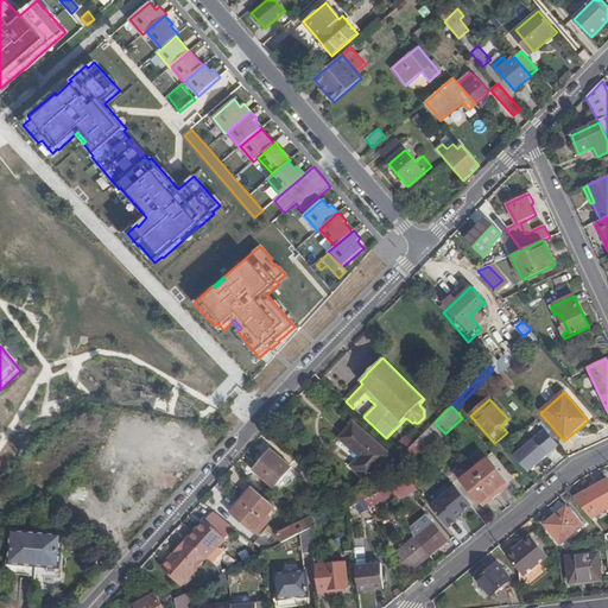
[(428,451),(445,434),(435,423),(425,432),(418,439),(425,449),(428,451)]
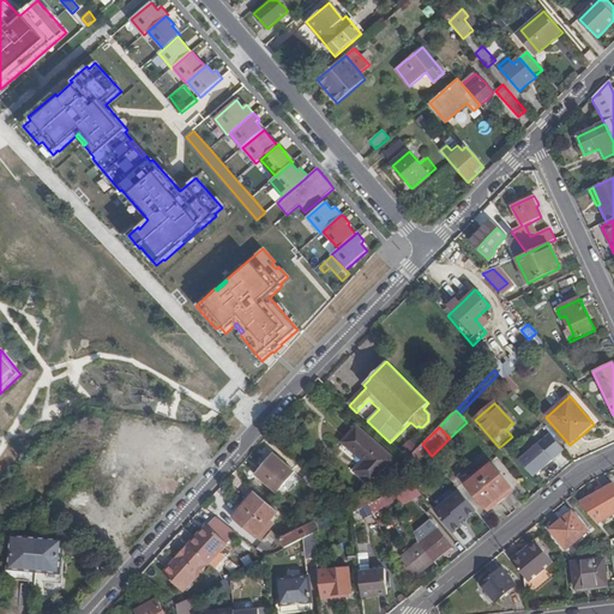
[(395,461),(356,428),(349,437),(343,443),(363,462),(356,471),(373,486),(395,461)]
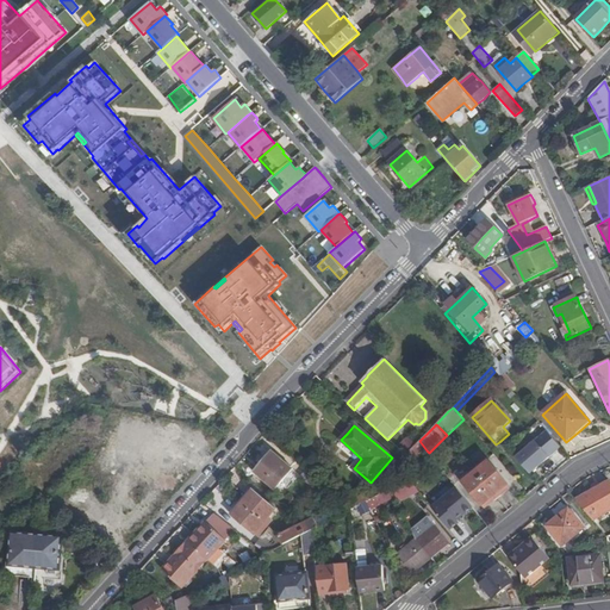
[(547,433),(516,459),(530,475),(536,470),(552,456),(561,448),(547,433)]
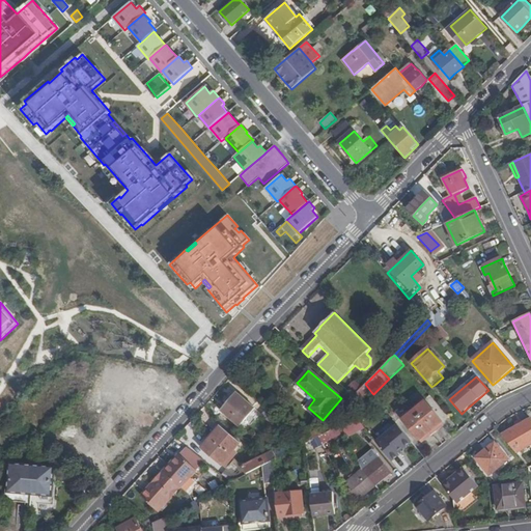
[(353,396),(360,403),(371,392),(365,384),(353,396)]
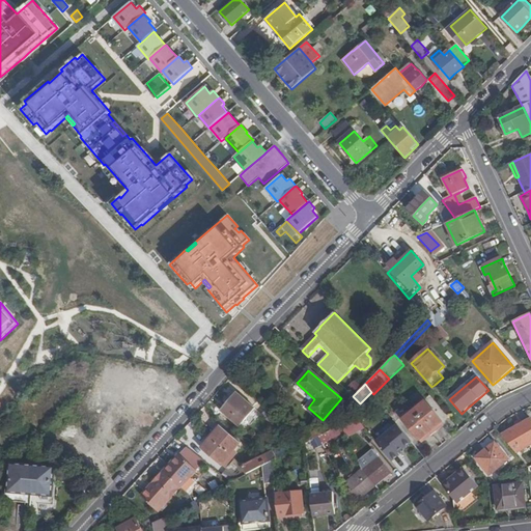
[(253,409),(236,394),(229,402),(222,412),(239,426),(253,409)]
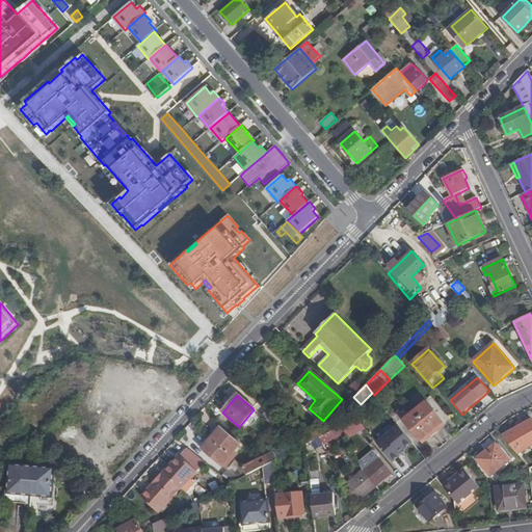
[(426,401),(415,409),(432,431),(439,426),(443,423),(426,401)]
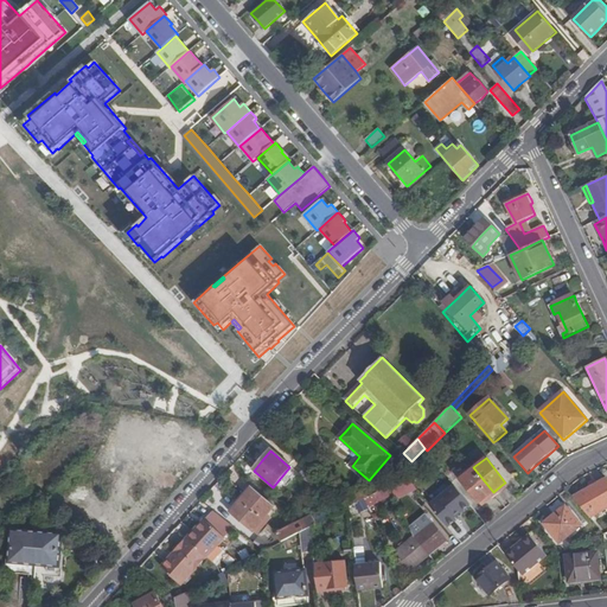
[(321,494),(326,487),(307,470),(304,467),(298,474),(321,494)]
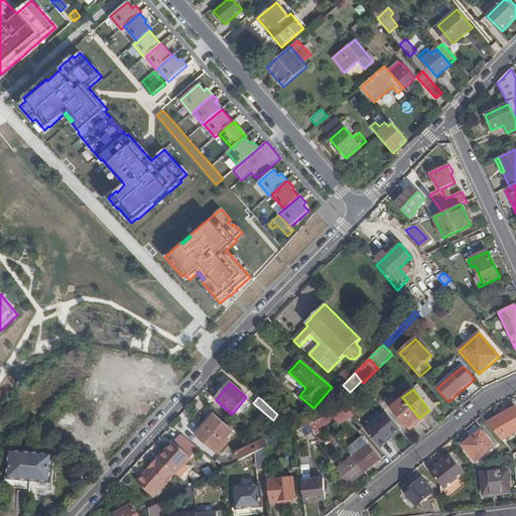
[(413,423),(419,418),(402,397),(391,406),(407,427),(413,423)]
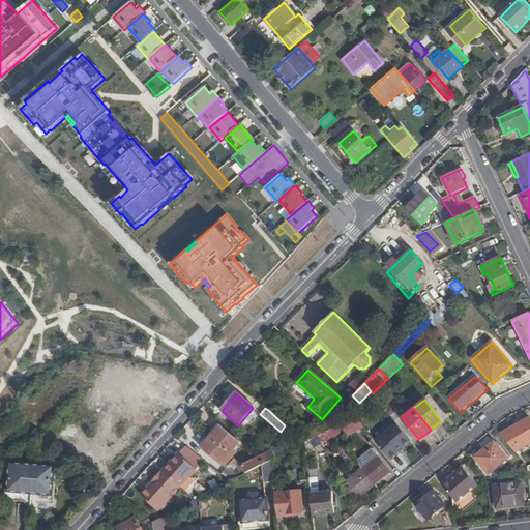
[(346,439),(365,429),(356,416),(339,425),(345,437),(346,439)]
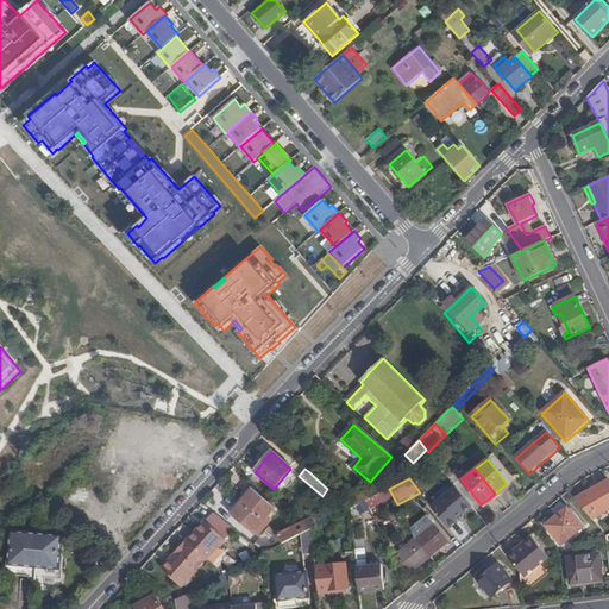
[(596,490),(585,496),(597,518),(608,510),(608,483),(596,490)]
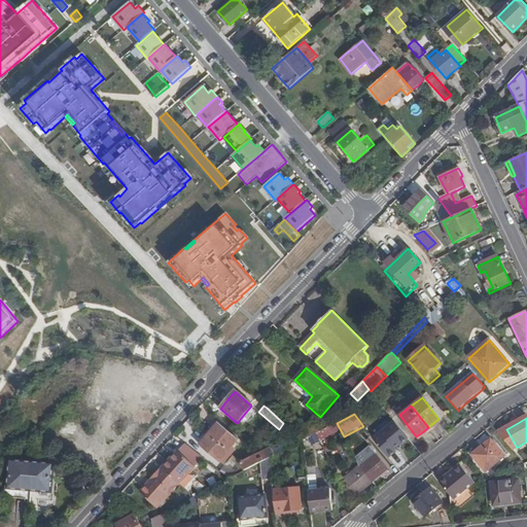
[(395,421),(374,438),(389,458),(395,453),(397,451),(395,449),(409,438),(395,421)]
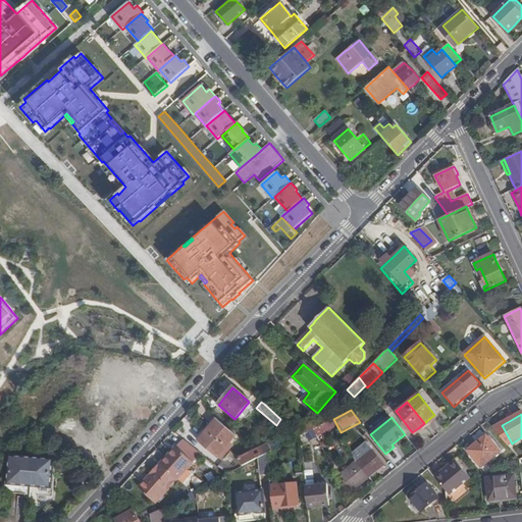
[(340,430),(333,419),(317,428),(315,429),(318,435),(320,440),(340,430)]
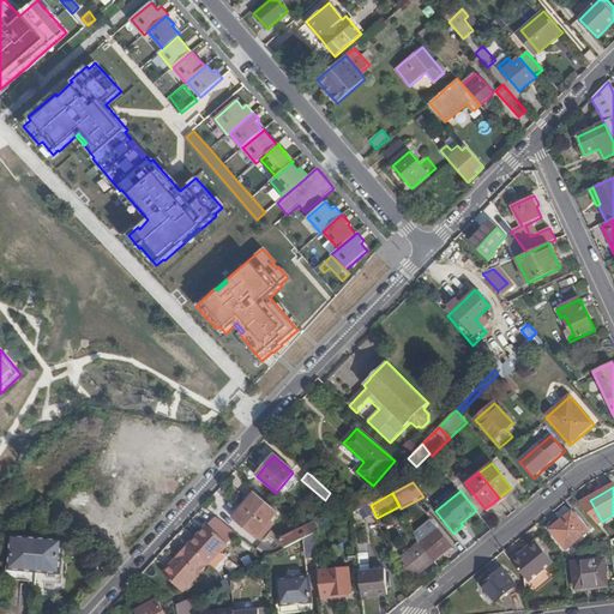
[(278,515),(256,495),(245,507),(232,522),(256,542),(278,515)]
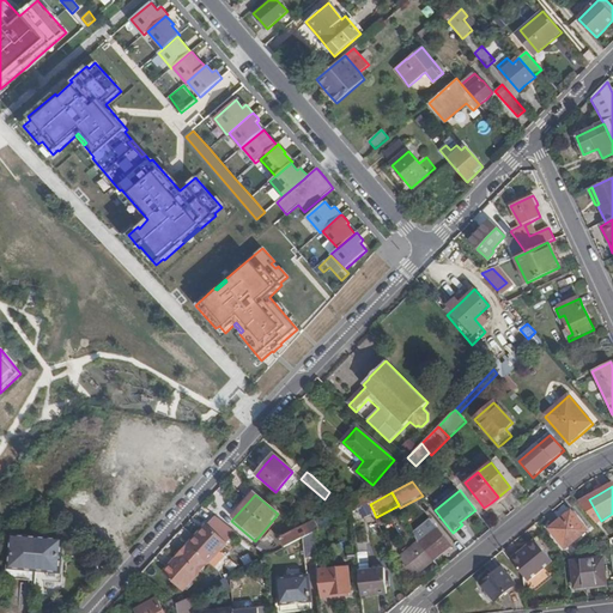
[(365,497),(349,509),(353,513),(364,508),(370,504),(372,503),(365,497)]
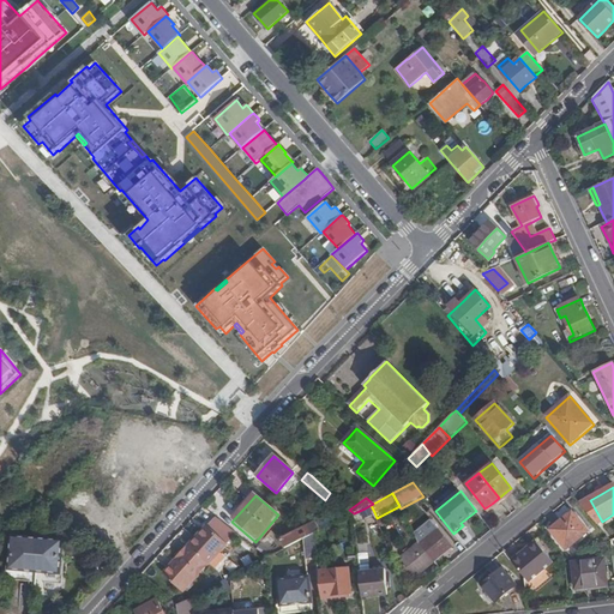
[(590,500),(582,506),(597,525),(602,522),(590,500)]
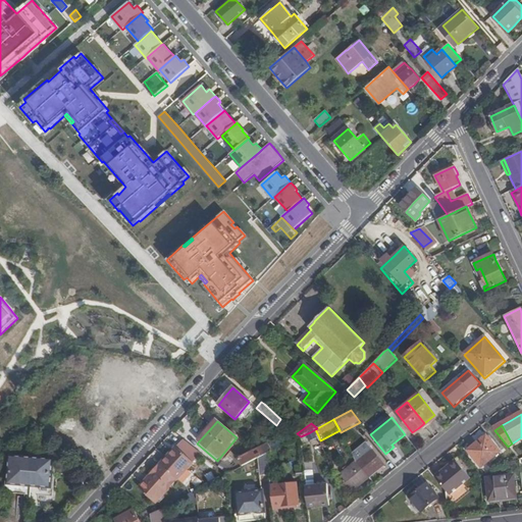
[(481,468),(500,452),(486,435),(477,442),(467,451),(481,468)]
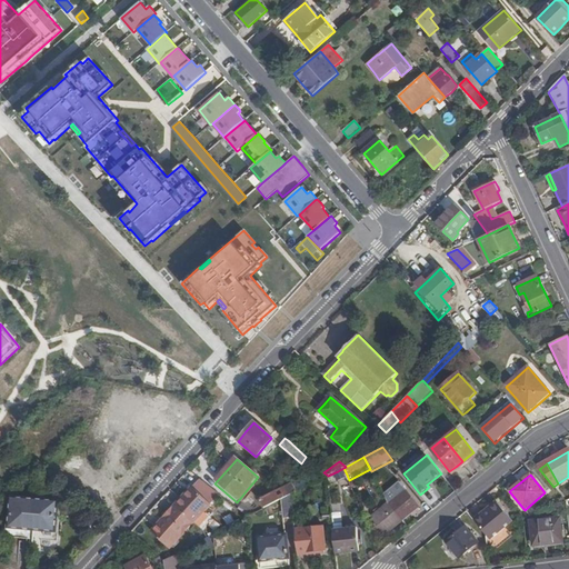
[(169,548),(218,495),(198,478),(182,496),(173,506),(172,505),(160,518),(162,520),(158,523),(150,532),(169,548)]
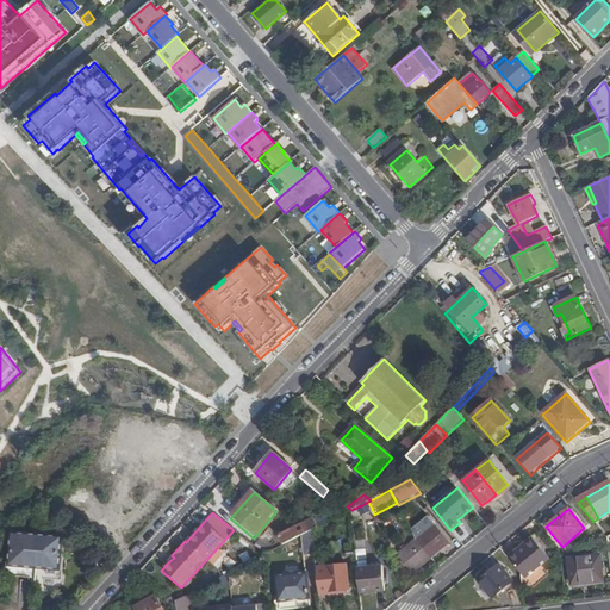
[(315,520),(309,522),(313,530),(316,529),(318,528),(315,520)]
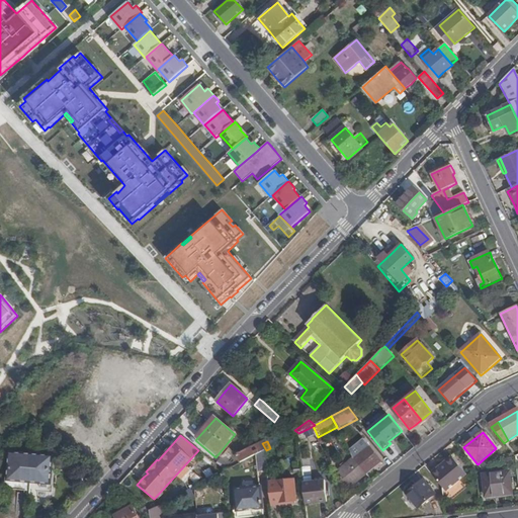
[(382,462),(363,441),(351,451),(354,458),(339,470),(344,477),(347,481),(352,488),(356,484),(378,465),(382,462)]
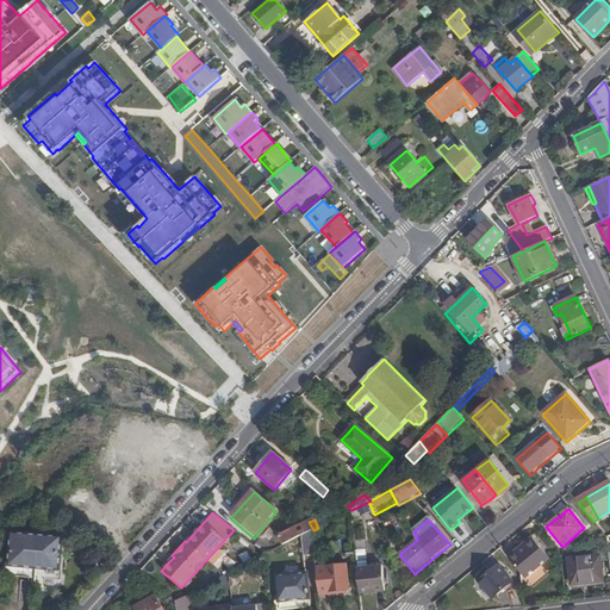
[(282,541),(261,552),(265,555),(304,535),(313,530),(309,522),(302,526),(280,536),(282,541)]
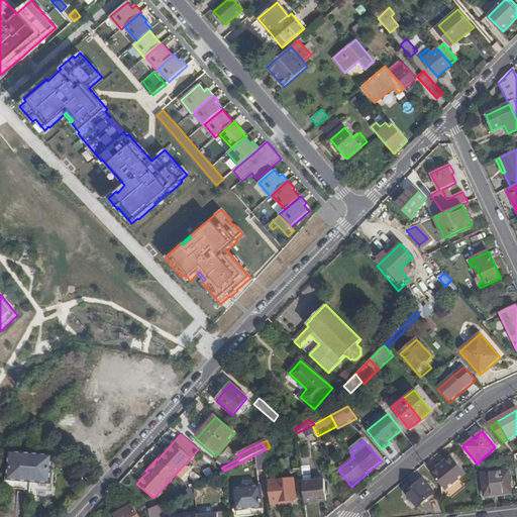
[(260,471),(269,470),(268,448),(266,449),(257,453),(260,471)]
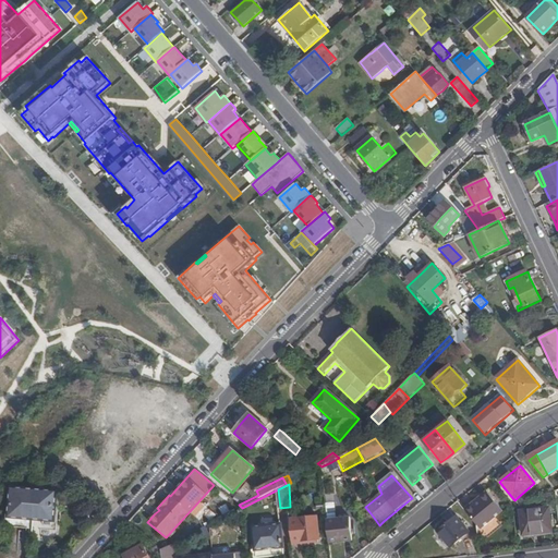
[(20,529),(33,530),(36,492),(12,488),(10,528),(20,529)]
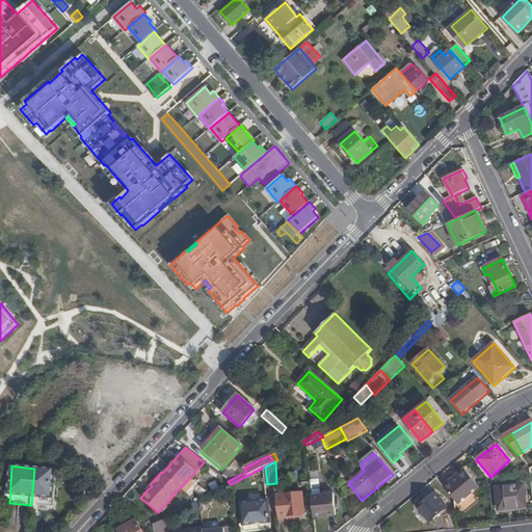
[(53,471),(34,469),(31,505),(50,506),(51,490),(53,471)]
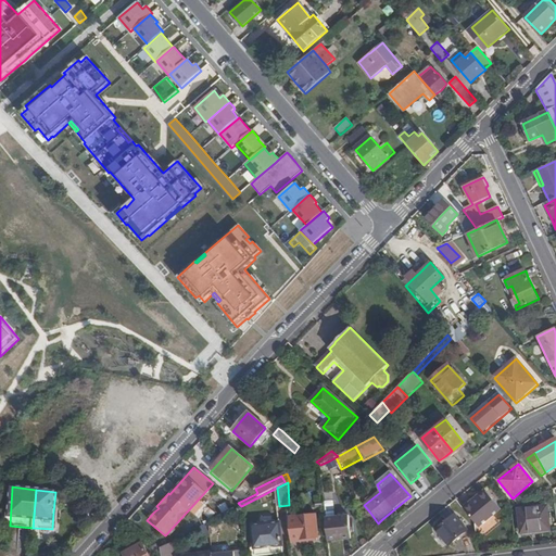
[(476,498),(464,508),(475,522),(476,530),(501,509),(487,493),(480,500),(478,497),(476,498)]
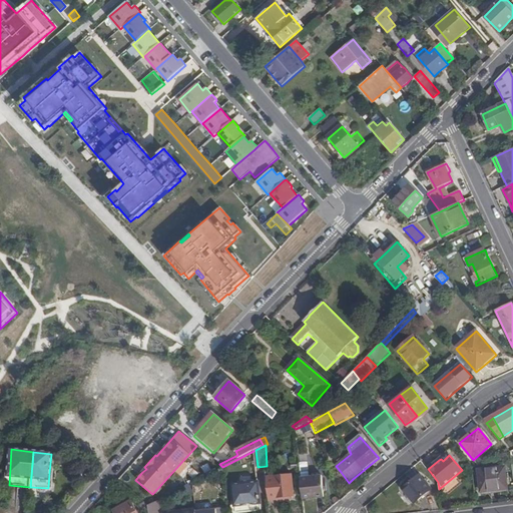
[(311,468),(300,469),(303,500),(325,498),(323,476),(311,477),(311,468)]
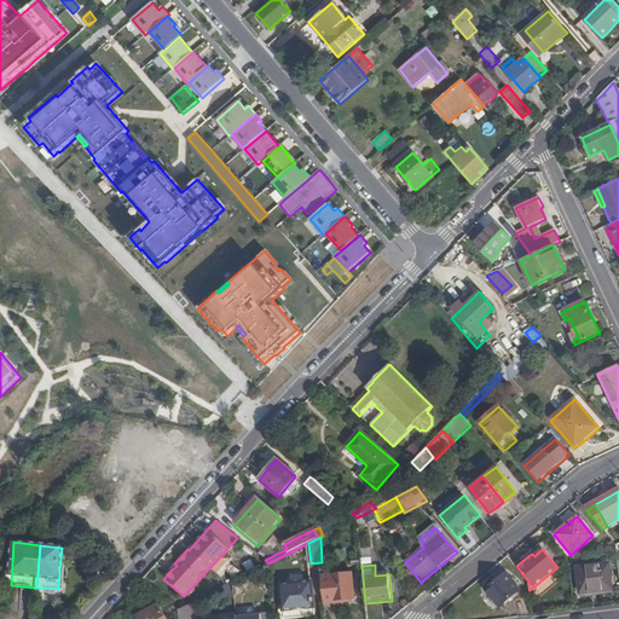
[(612,590),(609,566),(578,570),(582,594),(595,593),(612,590)]
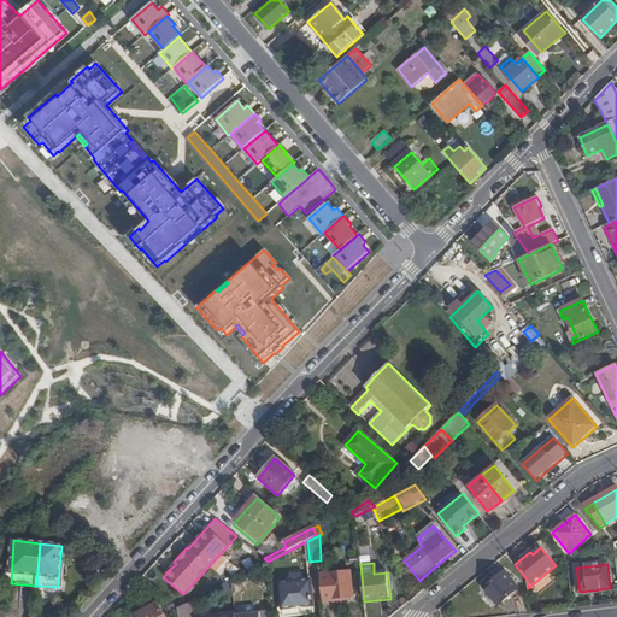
[(221,577),(224,585),(231,581),(241,576),(238,569),(221,577)]
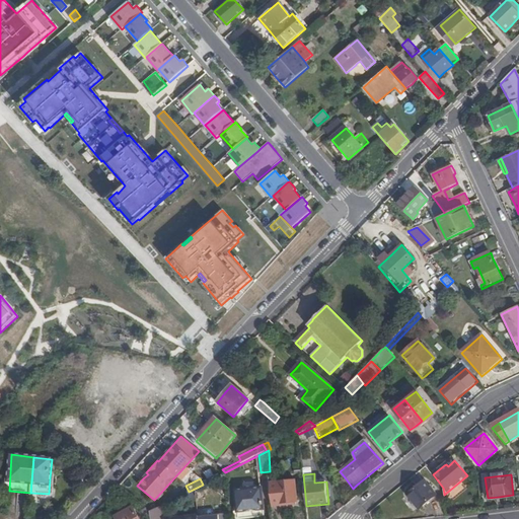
[(296,479),(271,480),(273,505),(286,505),(298,504),(296,479)]
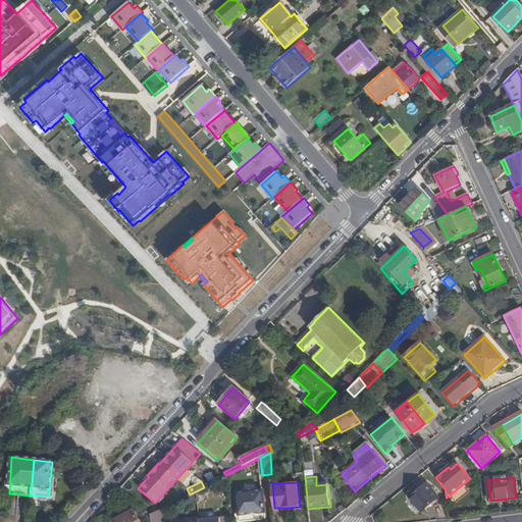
[(423,512),(439,500),(427,484),(419,491),(411,499),(423,512)]
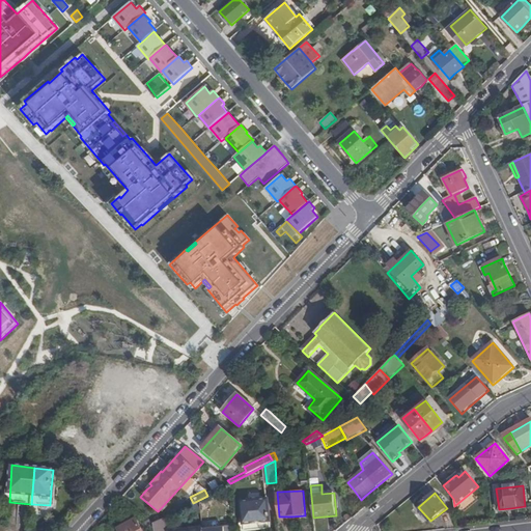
[(267,499),(238,502),(241,526),(242,526),(243,530),(246,530),(255,530),(268,529),(267,524),(269,523),(267,499)]
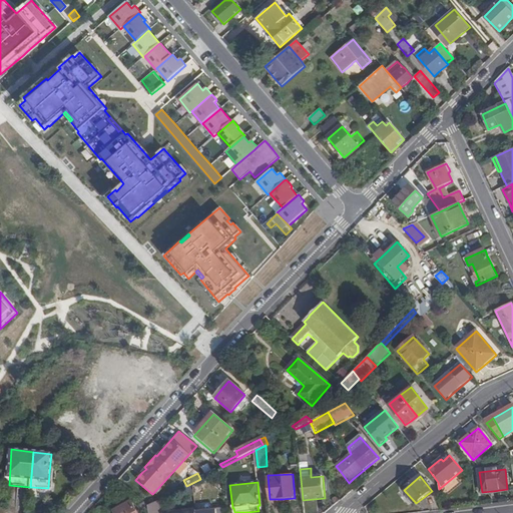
[(136,512),(130,502),(120,507),(114,511),(115,512),(136,512)]
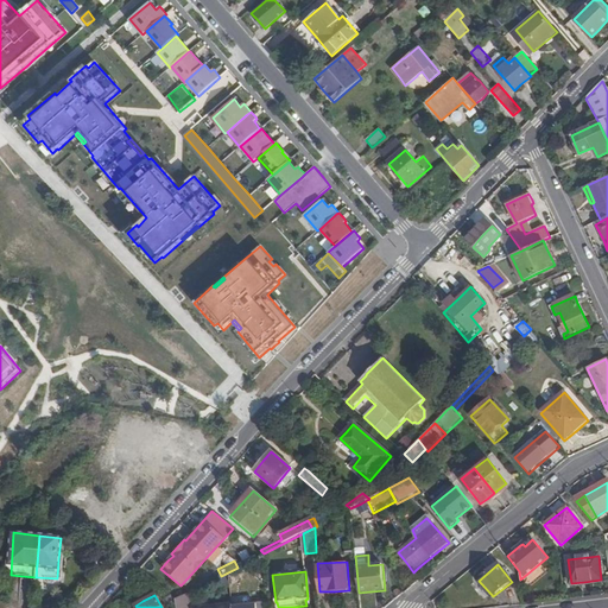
[(169,607),(175,605),(170,596),(163,600),(168,607),(169,607)]
